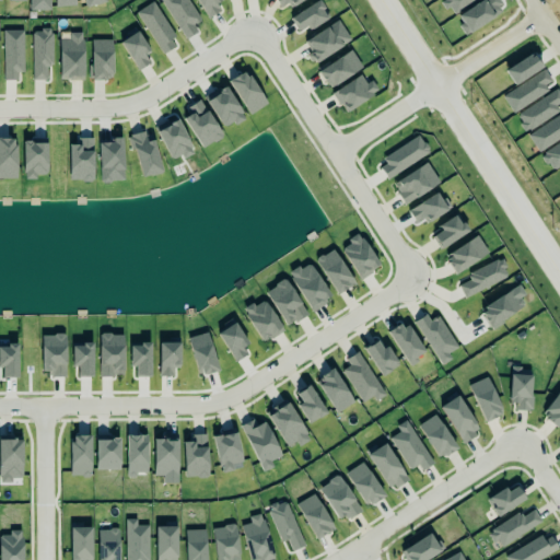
[(160,0),(185,39),(197,32),(193,25),(200,21),(187,0),(160,0)]
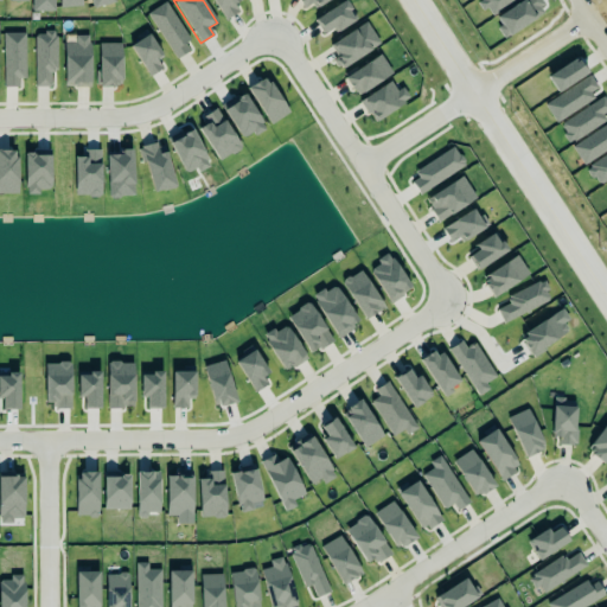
[(211,0),(224,20),(243,10),(237,0),(211,0)]
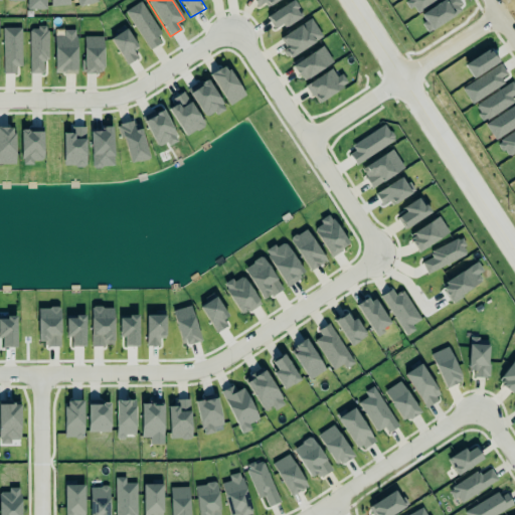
[(252,0),(260,10),(276,0),(252,0)]
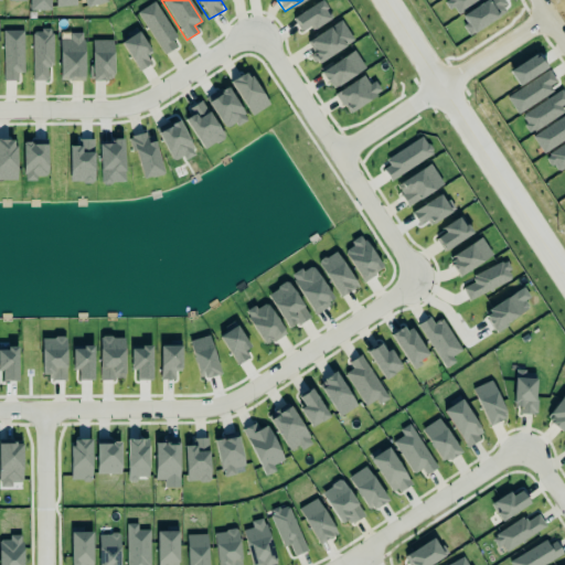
[(320,0),(291,18),(300,32),(309,27),(312,31),(332,18),(321,0),(320,0)]
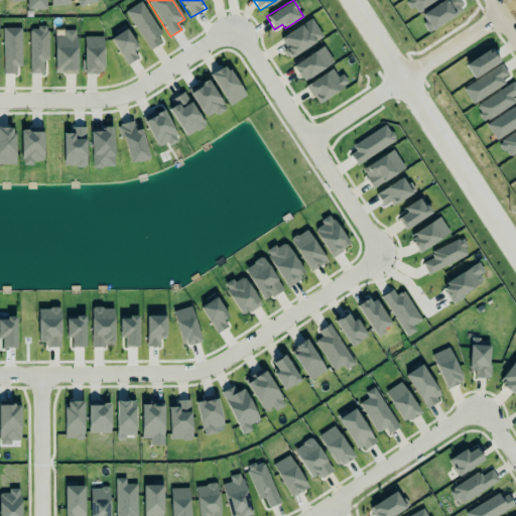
[(126,9),(147,50),(163,42),(142,1),(126,9)]
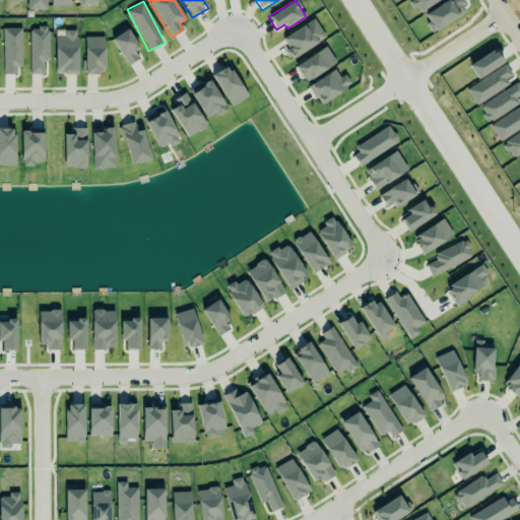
[(280,40),(293,58),(325,37),(313,18),(280,40)]
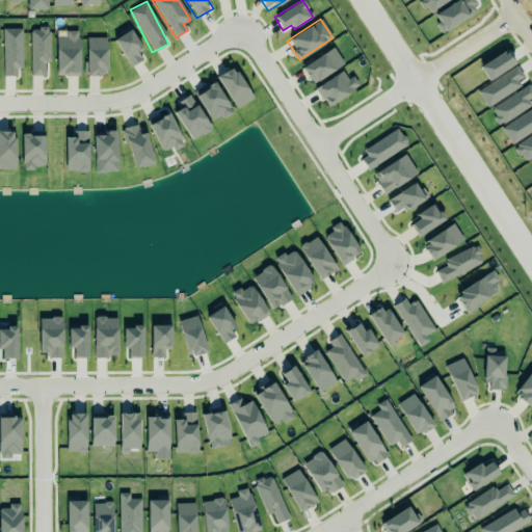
[(21,28),(2,29),(3,76),(21,76),(21,28)]
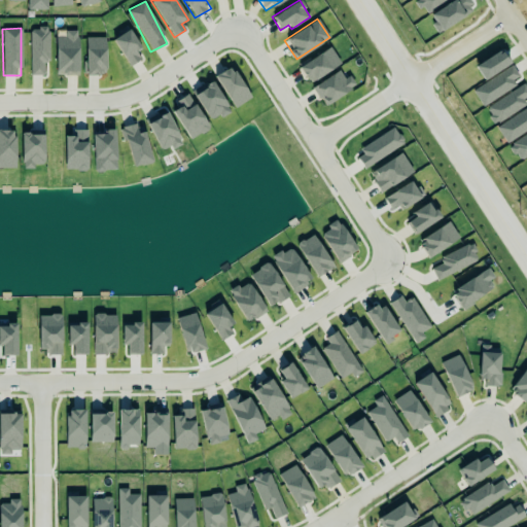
[(48,62),(48,28),(30,28),(30,75),(43,75),(43,62),(48,62)]
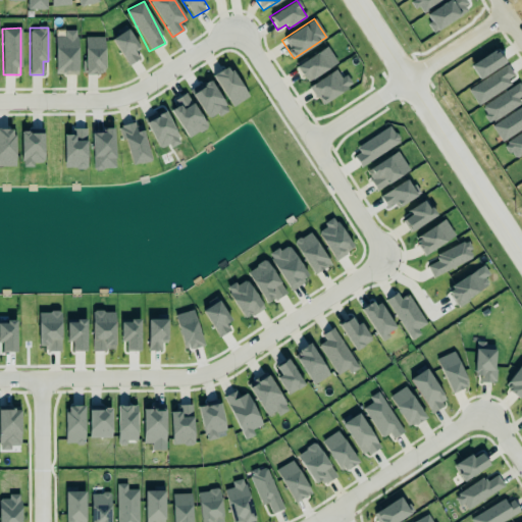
[(139,59),(135,51),(139,49),(127,29),(111,38),(126,65),(139,59)]
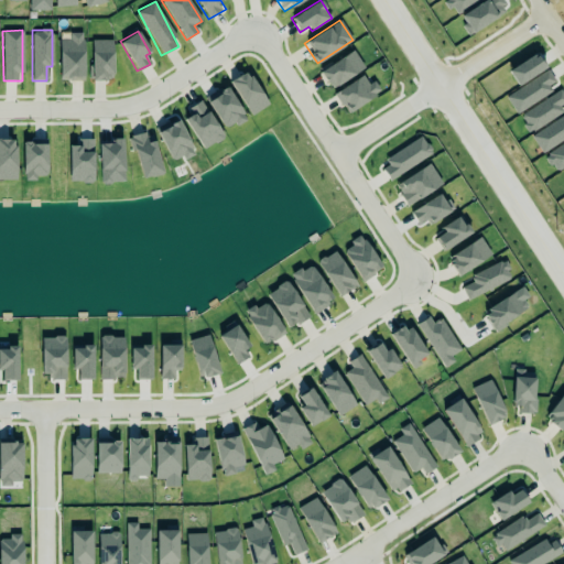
[(84,79),(83,33),(69,33),(69,40),(58,40),(60,80),(84,79)]
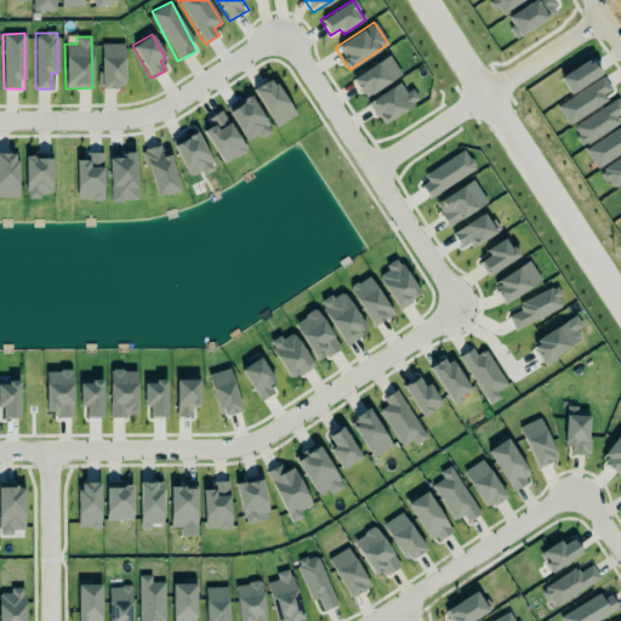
[(124,44),(100,45),(101,89),(125,87),(124,44)]
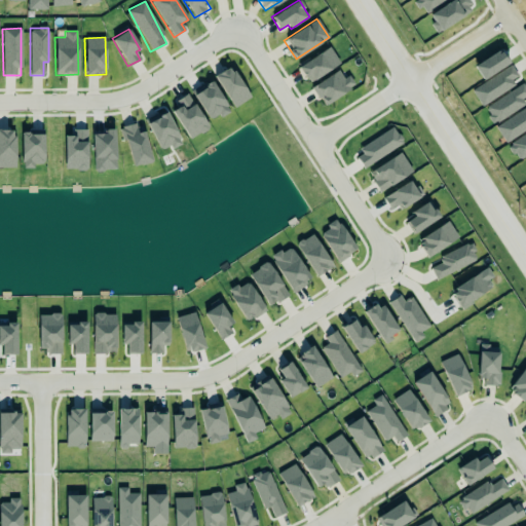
[(298,66),(308,83),(340,65),(330,47),(298,66)]
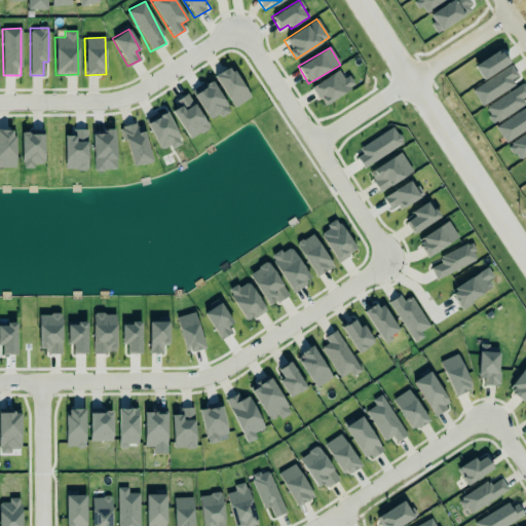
[(251,98),(231,66),(214,76),(233,108),(251,98)]
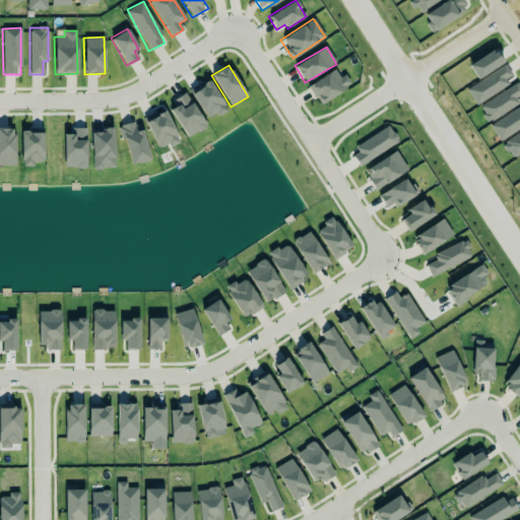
[(338,78),(335,71),(308,83),(318,104),(351,87),(345,75),(338,78)]
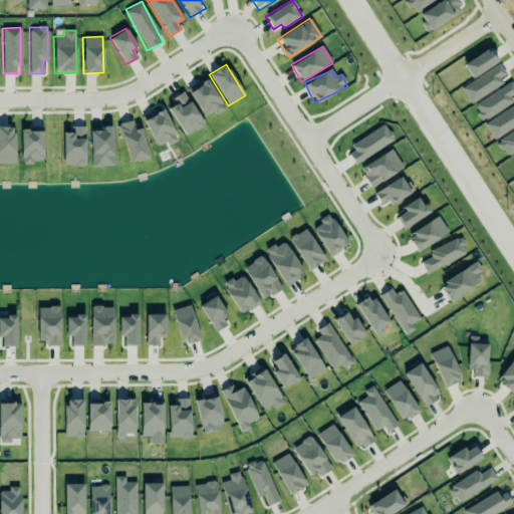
[(204,118),(224,108),(208,78),(188,88),(204,118)]
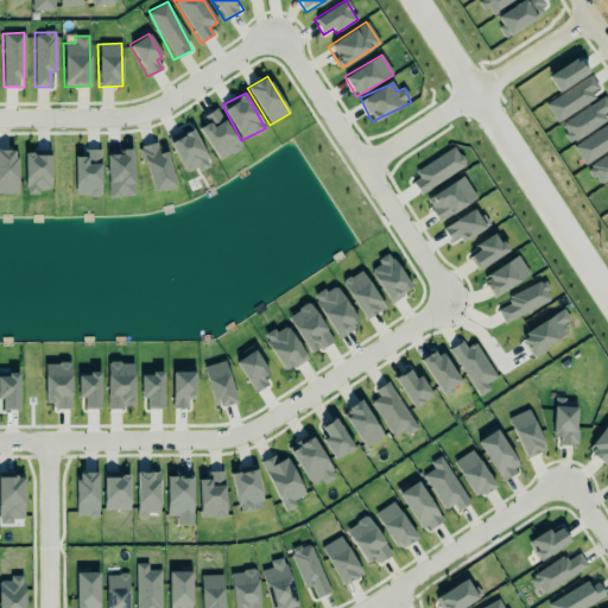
[(202,118),(206,125),(198,128),(219,162),(241,149),(217,108),(202,118)]
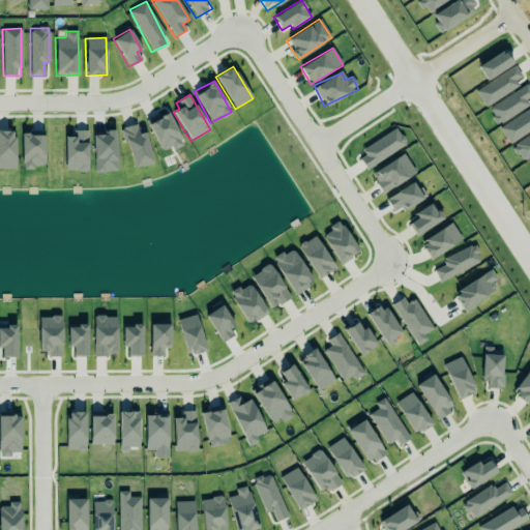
[(182,144),(168,113),(147,122),(162,153),(182,144)]
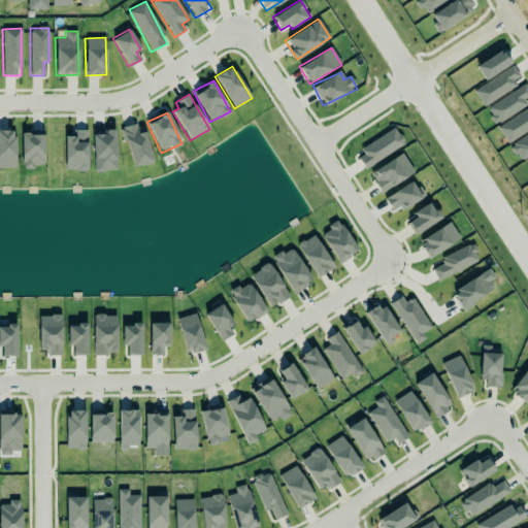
[(123,129),(131,168),(152,163),(143,124),(123,129)]
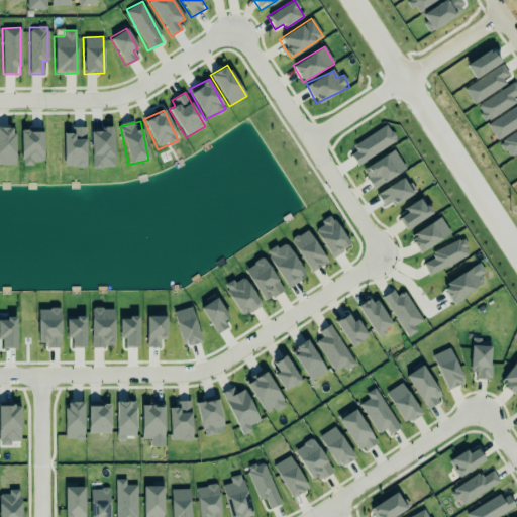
[(357,166),(396,140),(386,125),(347,151),(357,166)]
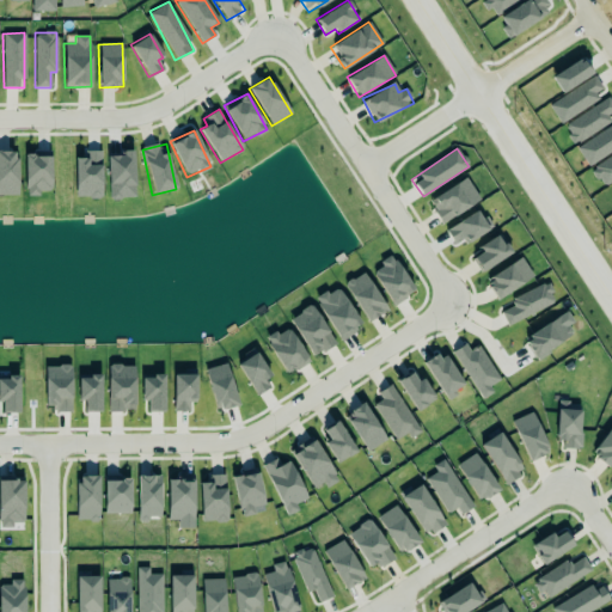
[(0,195),(17,195),(17,151),(0,151),(0,195)]
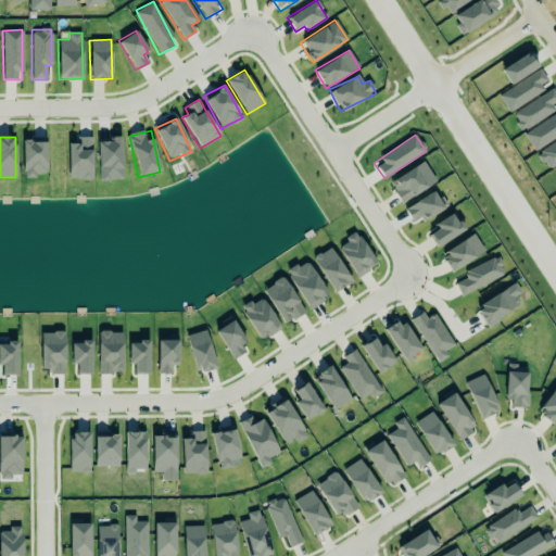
[(67,143),(68,180),(92,179),(91,137),(76,137),(76,143),(67,143)]
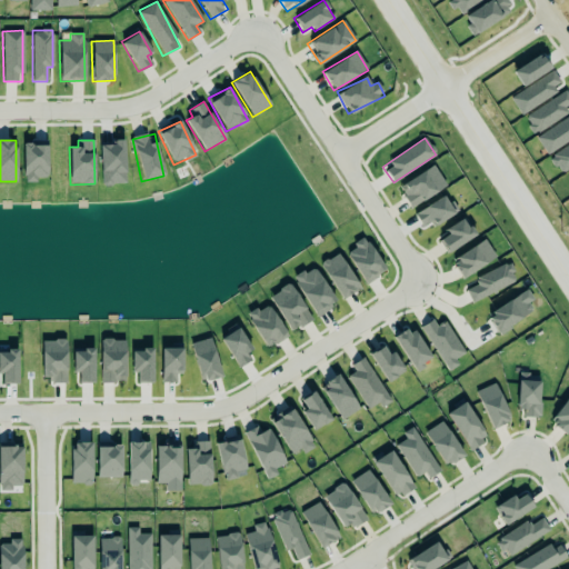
[(23,142),(23,182),(38,182),(37,178),(47,178),(47,142),(23,142)]
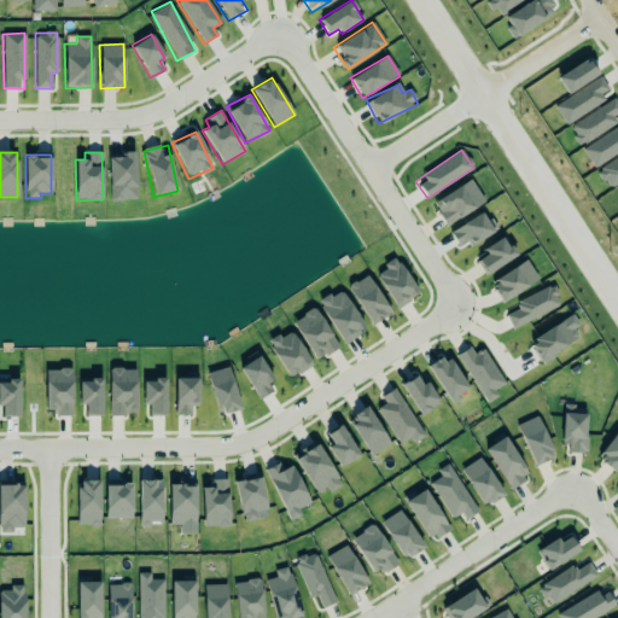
[(447,226),(484,202),(470,179),(432,204),(447,226)]
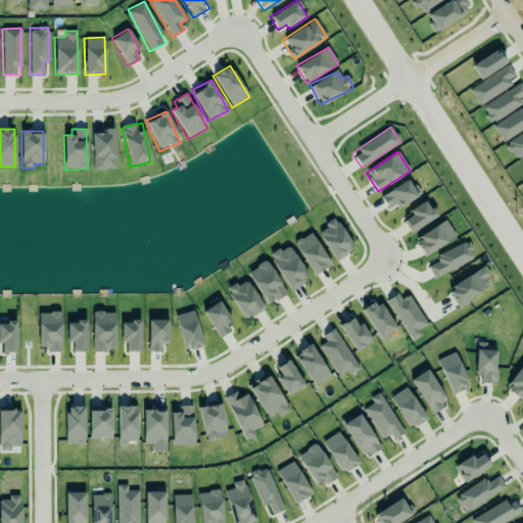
[(390,212),(419,194),(409,179),(380,197),(390,212)]
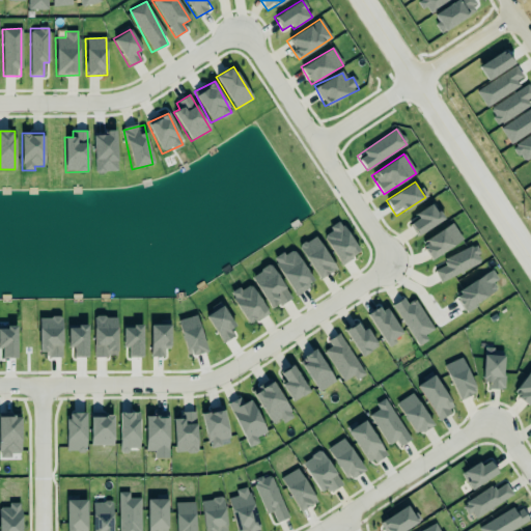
[(444,220),(434,202),(415,214),(418,219),(410,224),(417,236),(444,220)]
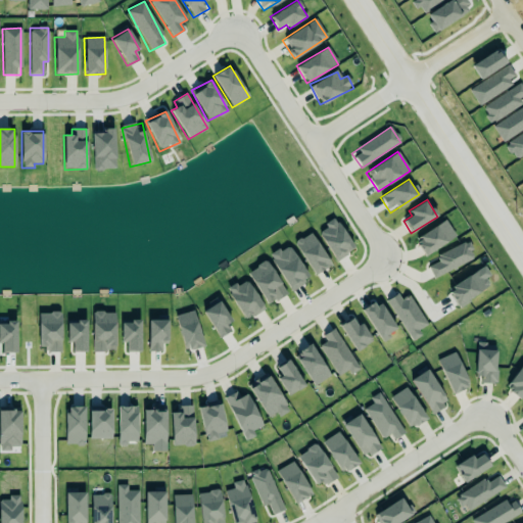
[(318,233),(336,260),(354,248),(333,218),(324,224),(326,227),(318,233)]
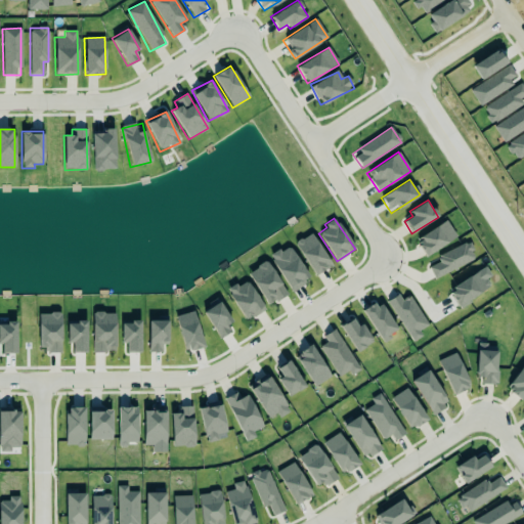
[(456,238),(447,221),(415,238),(425,256),(456,238)]
